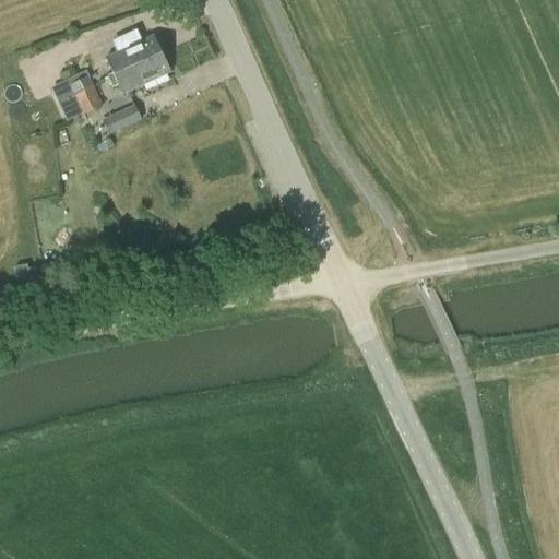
[(137,30),(119,37),(126,50),(106,59),(108,64),(103,67),(107,78),(131,66),(133,70),(146,64),(144,60),(162,51),(154,36),(142,42),(137,30)]
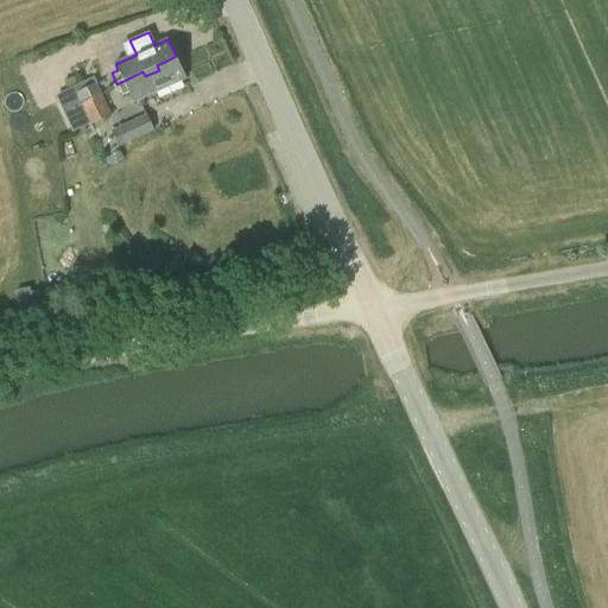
[(93,54),(70,64),(82,90),(76,93),(80,101),(99,93),(95,83),(105,80),(93,54)]
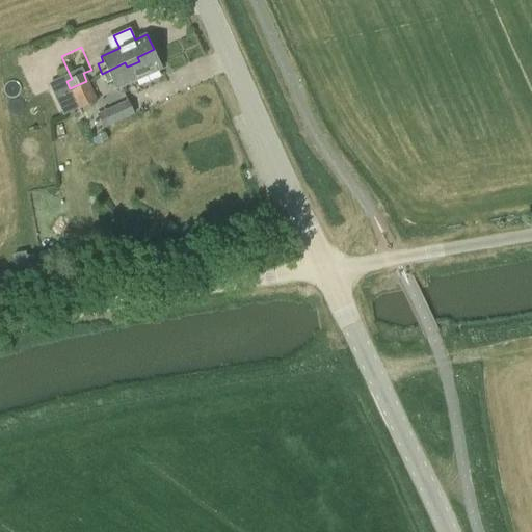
[(116,90),(163,69),(154,49),(137,57),(139,61),(127,67),(125,62),(102,74),(107,83),(112,81),(116,90)]
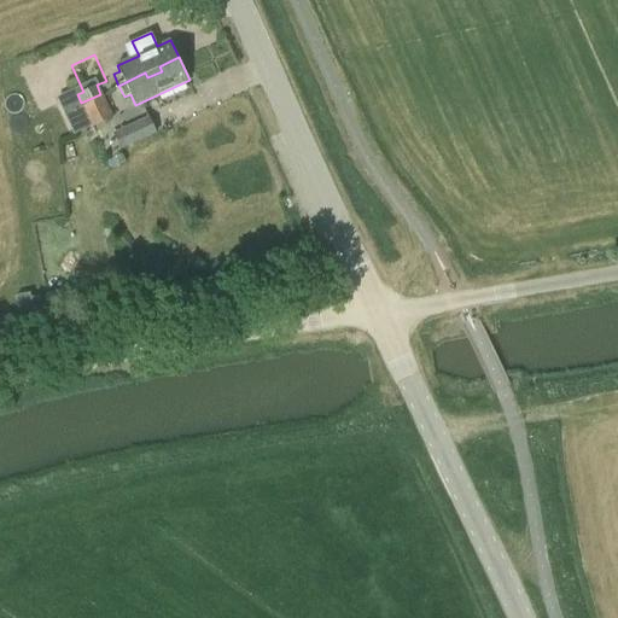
[(100,94),(81,103),(85,110),(81,112),(89,127),(92,126),(111,116),(100,94)]
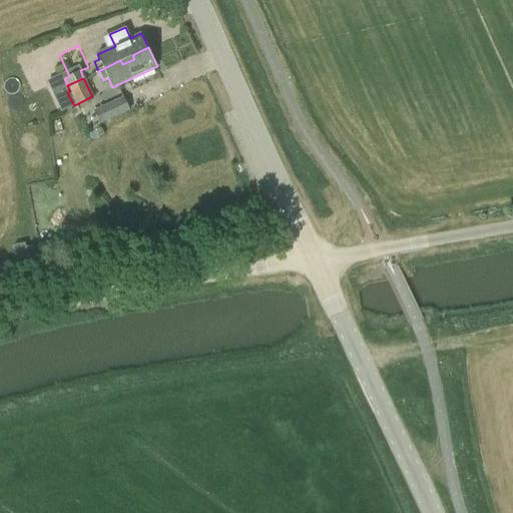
[(60,96),(66,108),(74,105),(67,93),(60,96)]
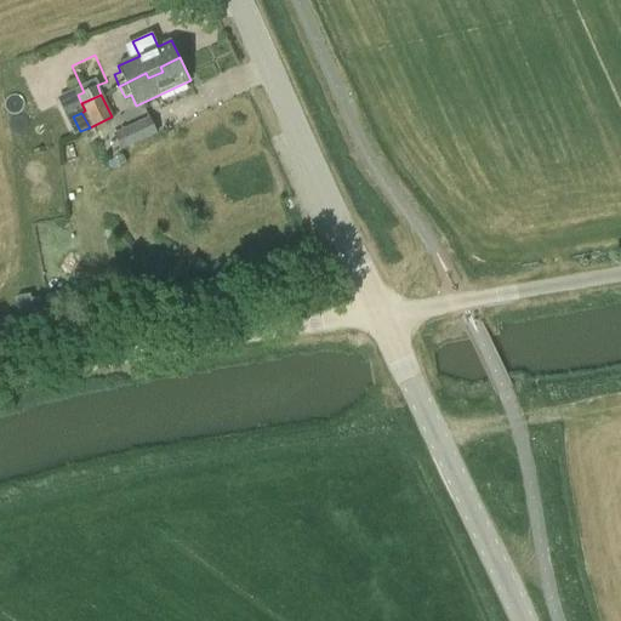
[(149,119),(113,135),(121,152),(123,151),(126,158),(158,143),(154,136),(157,135),(149,119)]
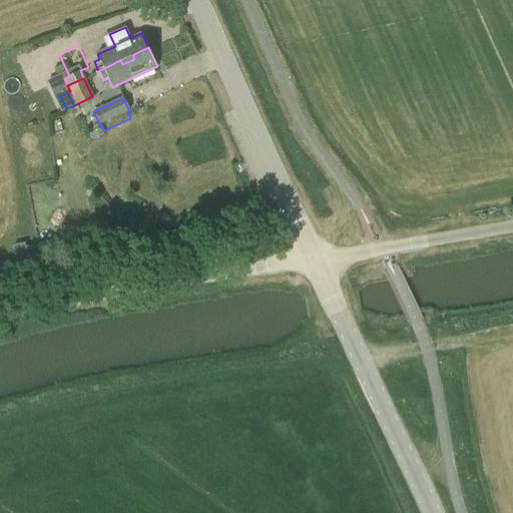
[(101,128),(89,134),(92,140),(104,135),(102,130),(101,128)]
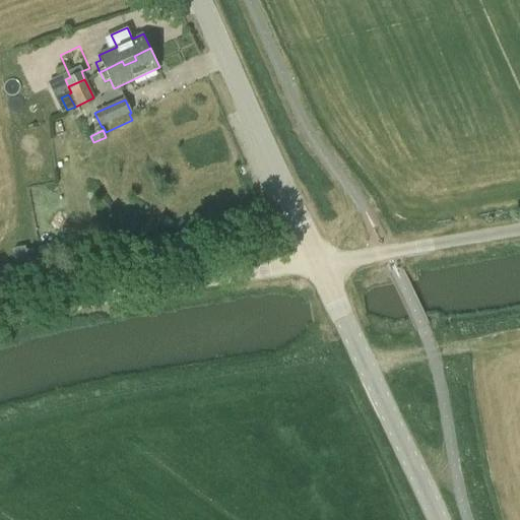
All buildings are outlined.
